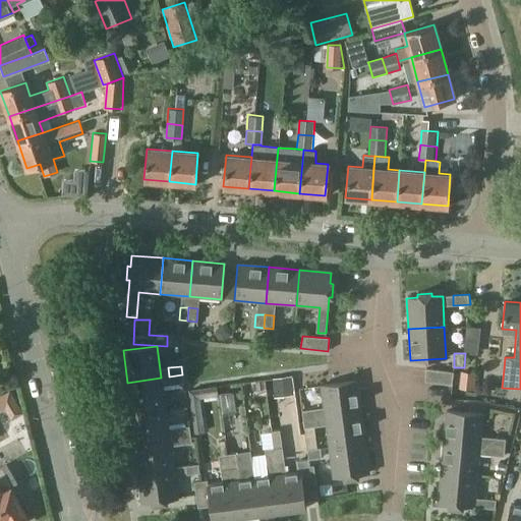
[(452,385),(453,371),(425,368),(424,382),(452,385)]
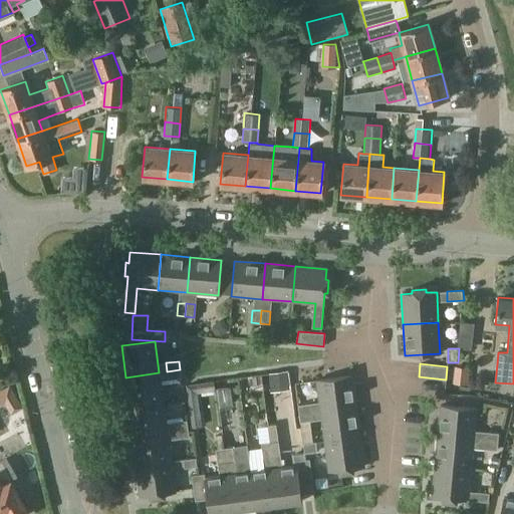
[(167,371),(168,379),(181,377),(180,369),(167,371)]
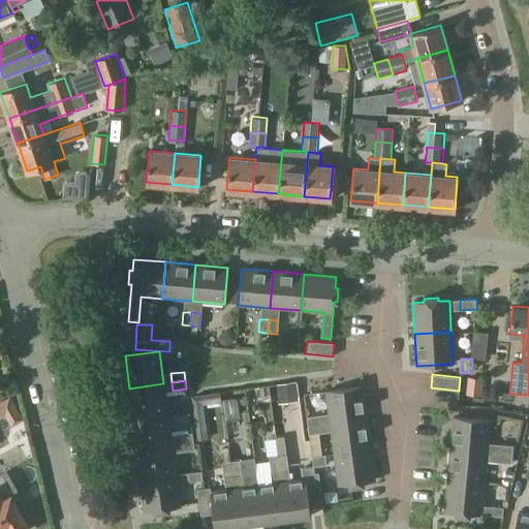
[(468,380),(467,394),(479,395),(481,382),(468,380)]
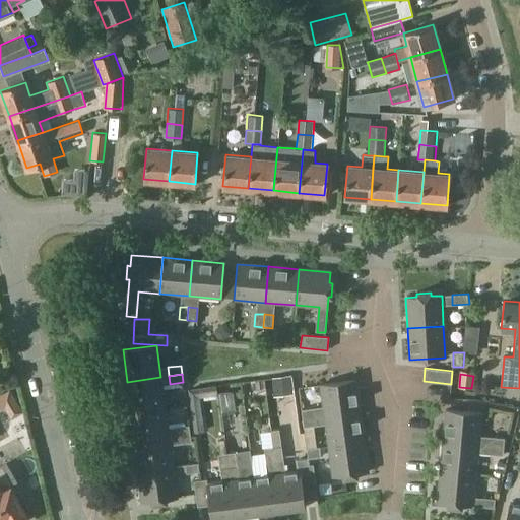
[(291,376),(272,379),(274,398),(294,395),(291,376)]
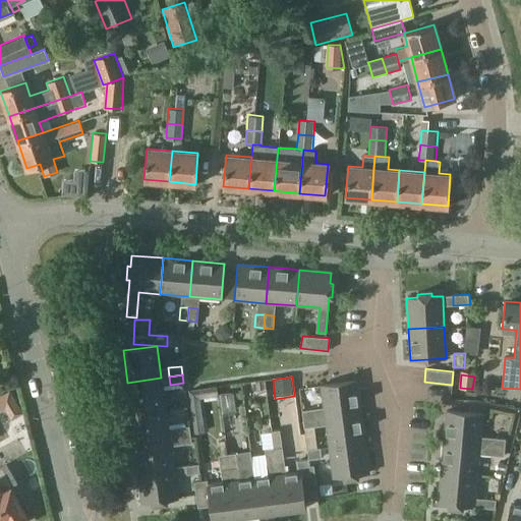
[(127,383),(131,413),(165,408),(161,378),(127,383)]
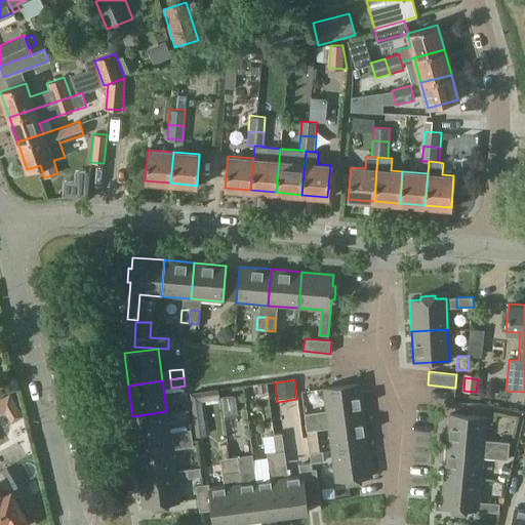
[(305,422),(363,415),(359,384),(323,389),(326,410),(304,413),(305,422)]
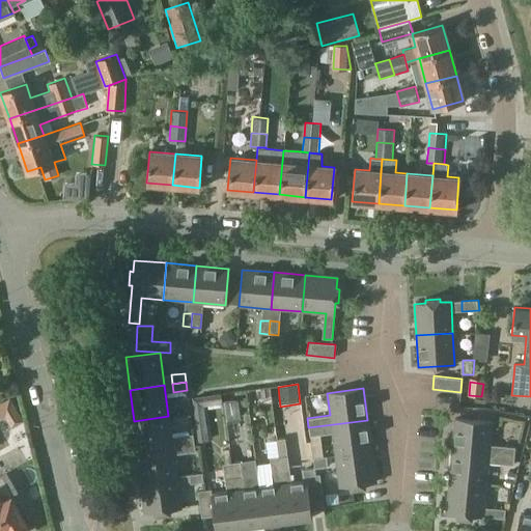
[(192,397),(198,442),(208,440),(203,406),(222,403),(221,394),(192,397)]
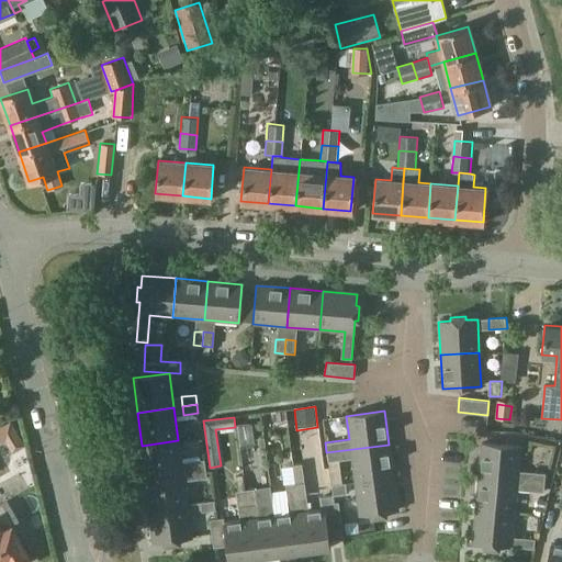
[(146,479),(182,474),(178,440),(142,446),(146,479)]
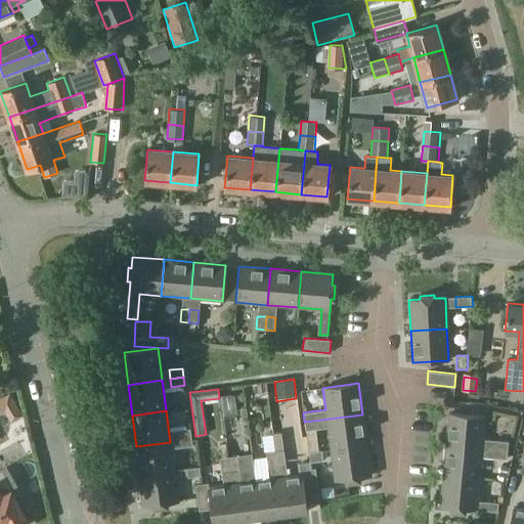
[(484,417),(448,413),(445,445),(482,448),(484,417)]
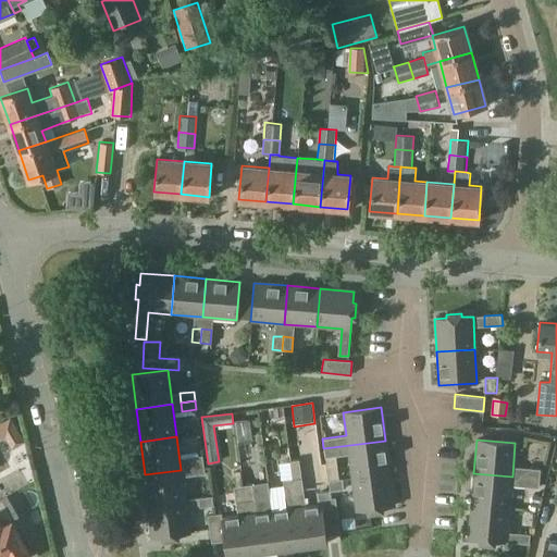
[(351,478),(390,472),(385,441),(323,448),(324,457),(348,454),(351,478)]
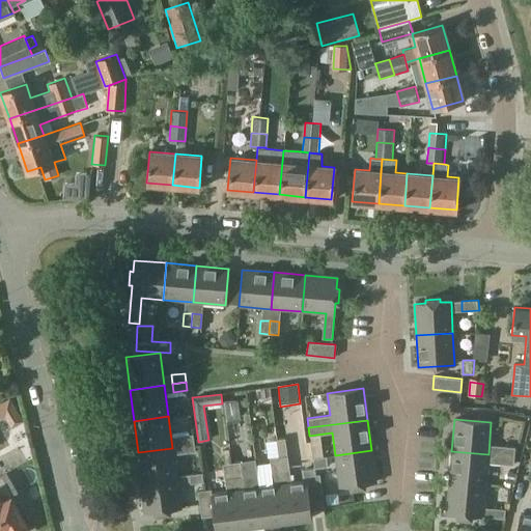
[(193,437),(179,438),(180,447),(194,445),(193,437)]
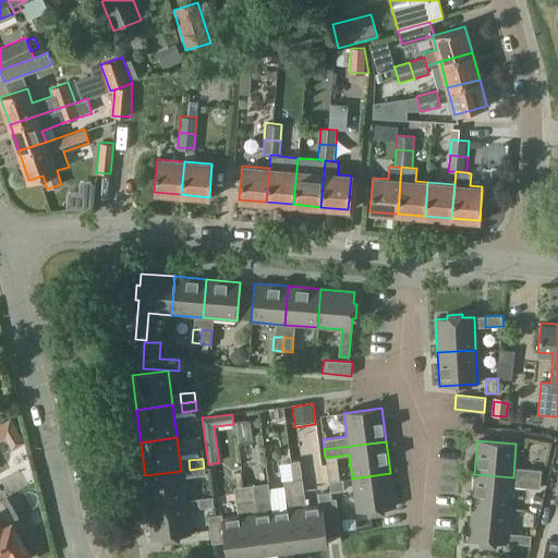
[(322,506),(307,507),(301,461),(291,462),(294,481),(292,481),(301,548),(327,544),(322,506)]
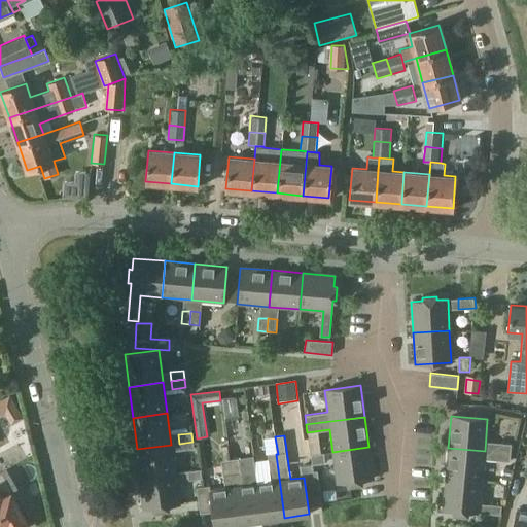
[(179,444),(180,452),(194,450),(192,442),(179,444)]
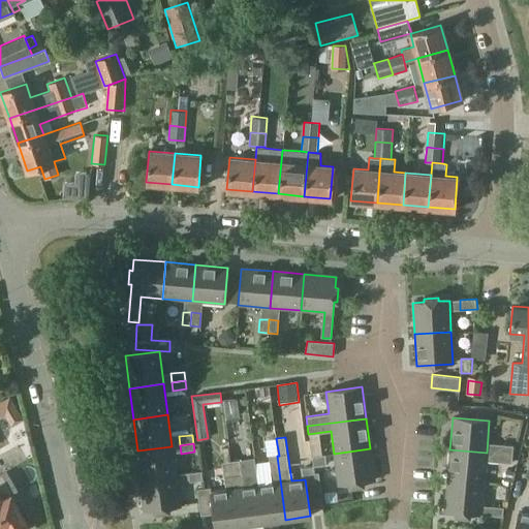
[(514,445),(500,444),(500,454),(514,455),(514,445)]
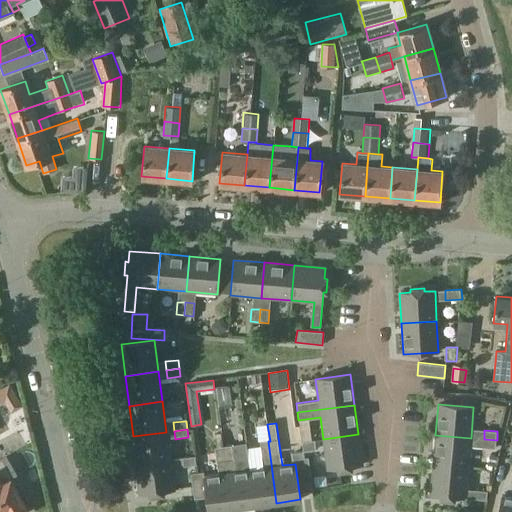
[(166,432),(133,436),(137,466),(171,462),(166,432)]
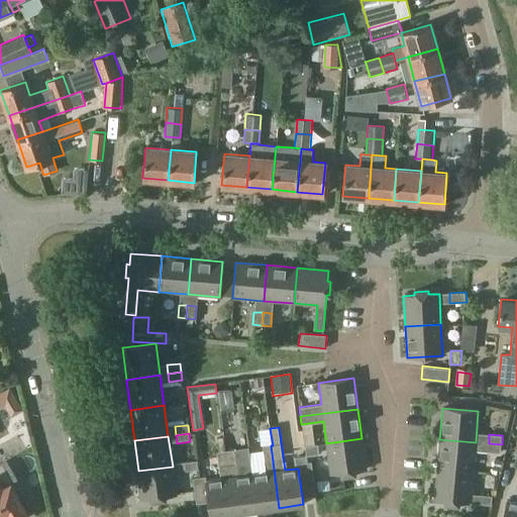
[(362,438),(326,443),(330,474),(341,473),(341,476),(355,474),(354,471),(366,470),(362,438)]
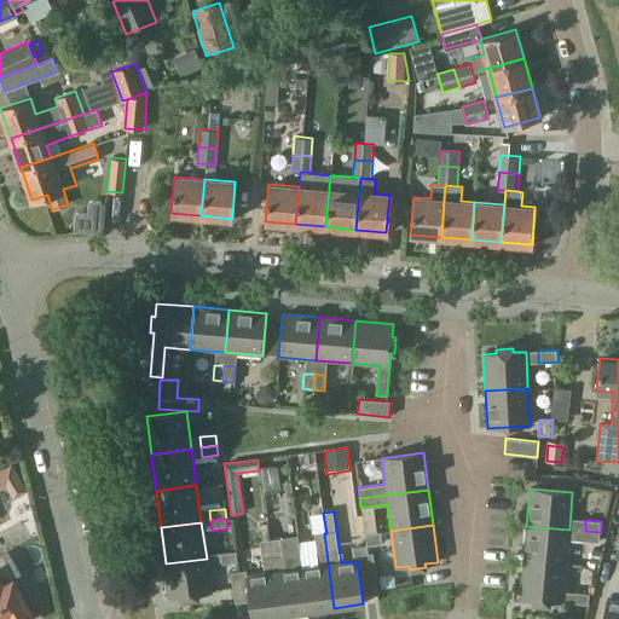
[(570,530),(526,526),(524,561),(566,565),(570,530)]
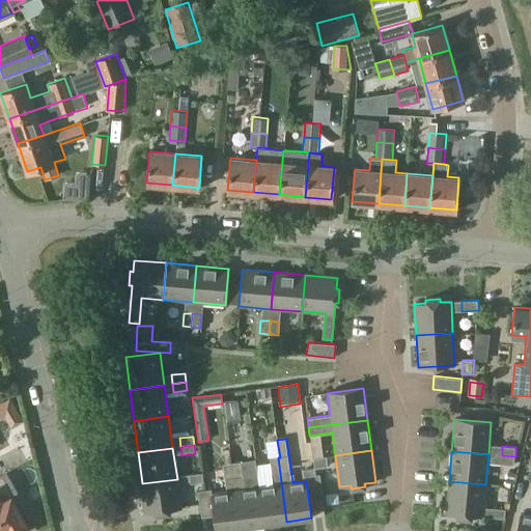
[(515,456),(502,455),(501,464),(514,465),(515,456)]
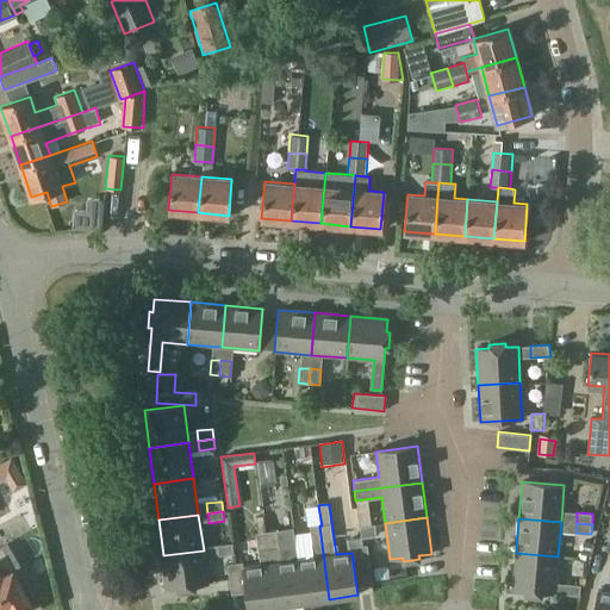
[(362,539),(379,536),(378,524),(361,527),(362,539)]
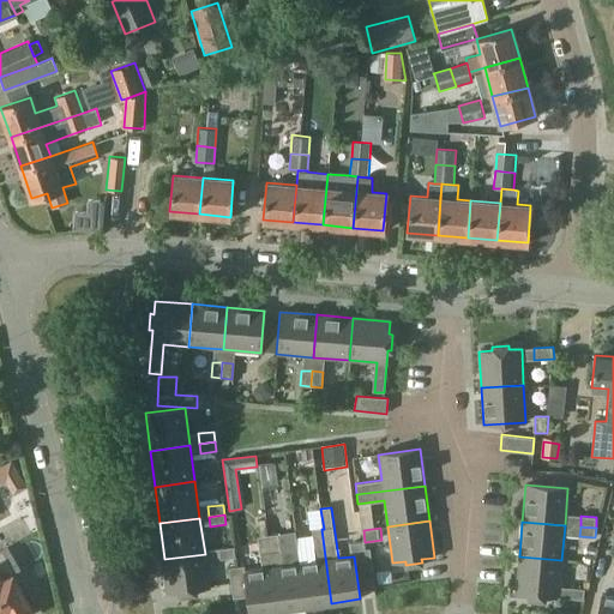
[(318,561),(299,564),(305,607),(331,603),(321,529),(313,530),(318,561)]
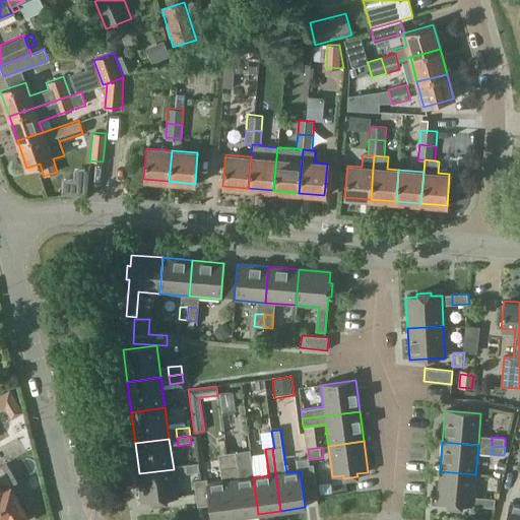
[(236,452),(226,454),(229,466),(231,480),(236,517),(258,514),(253,477),(250,451),(236,452)]
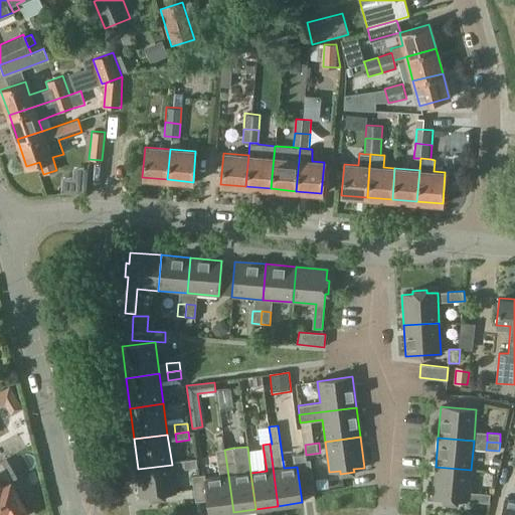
[(209,514),(233,512),(228,476),(226,462),(224,450),(215,451),(219,477),(204,479),(204,475),(191,476),(195,502),(207,500),(209,514)]
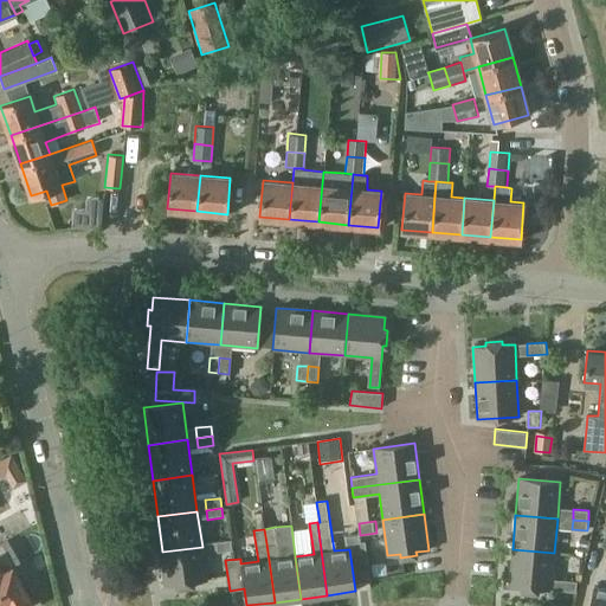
[(218,552),(234,550),(233,540),(218,542),(218,552)]
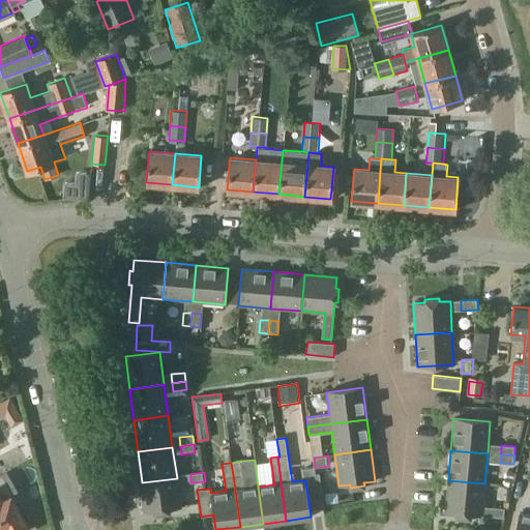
[(7,529),(23,529),(28,528),(18,510),(25,506),(6,473),(0,475),(0,529),(4,529),(7,529)]
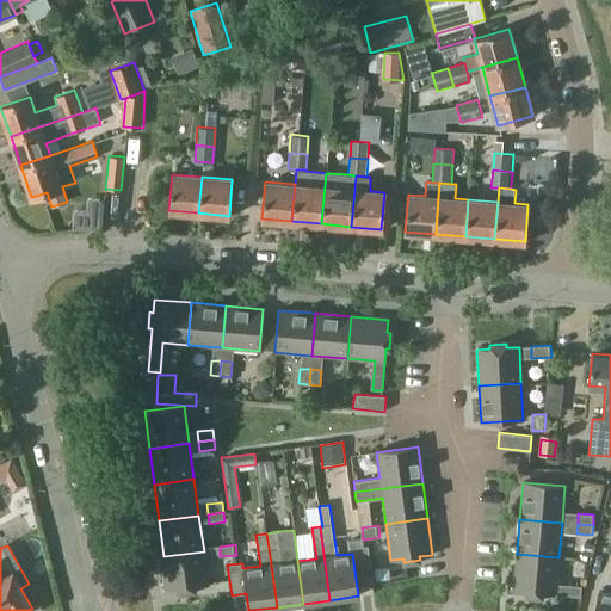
[(204,551),(164,556),(168,594),(181,592),(183,597),(197,594),(196,591),(209,588),(204,551)]
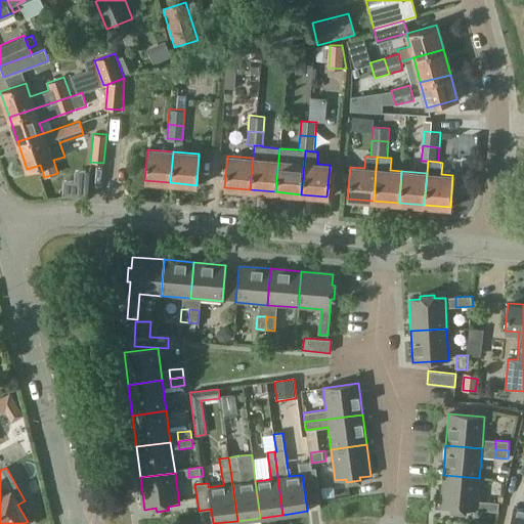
[(476,510),(479,478),(443,475),(440,507),(451,508),(450,511),(465,512),(465,509),(476,510)]
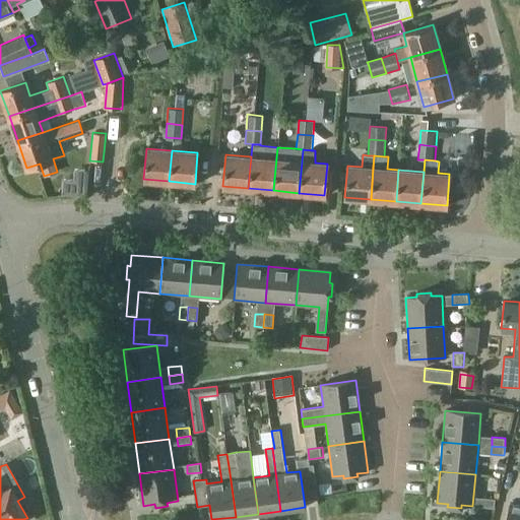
[(481,498),(480,507),(494,508),(495,499),(481,498)]
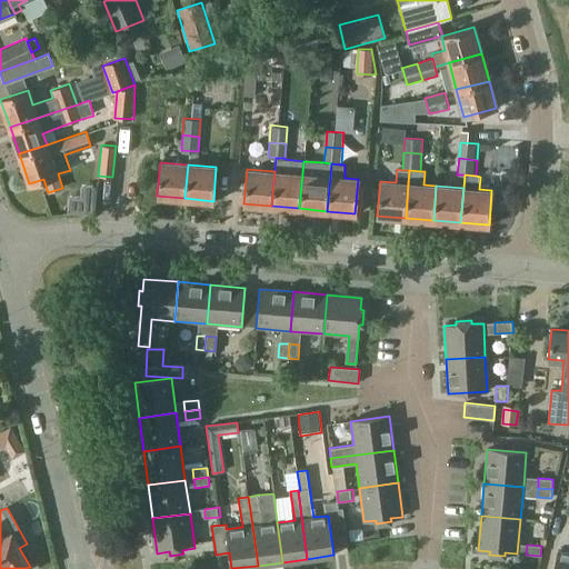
[(552,568),(568,568),(568,552),(557,550),(552,568)]
